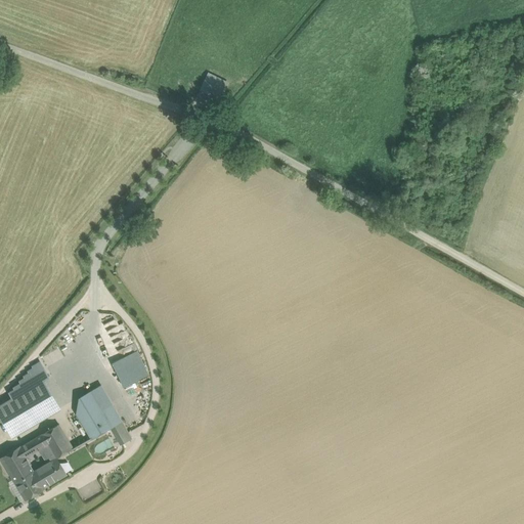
[(201,89),(222,98),(230,81),(209,72),(201,89)]
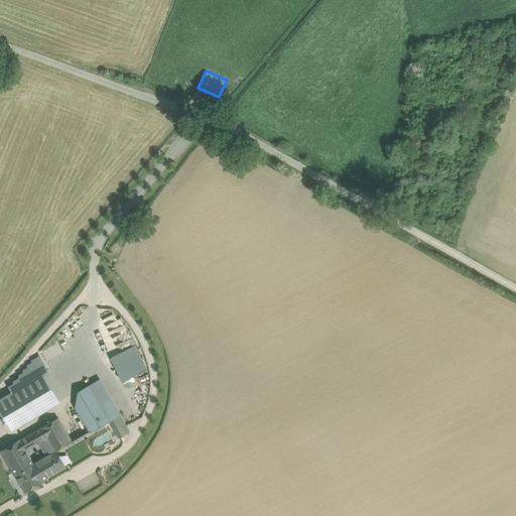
[(123,317),(116,318),(115,313),(106,315),(110,337),(126,333),(123,317)]
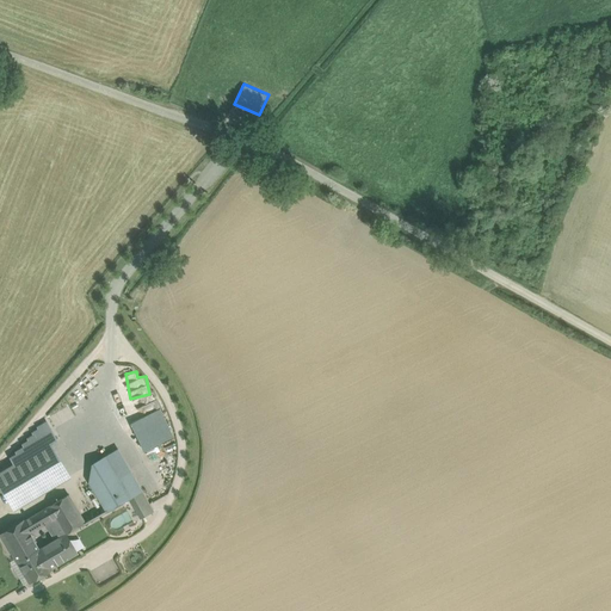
[(131,424),(144,450),(173,436),(159,409),(131,424)]
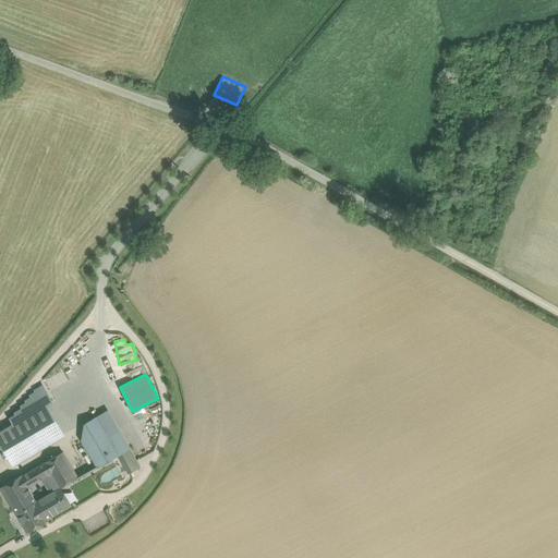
[(0,434),(0,444),(3,449),(15,443),(55,420),(46,407),(52,403),(44,388),(35,393),(36,396),(32,398),(32,400),(26,403),(27,405),(22,409),(23,411),(15,415),(16,417),(11,420),(14,426),(0,434)]
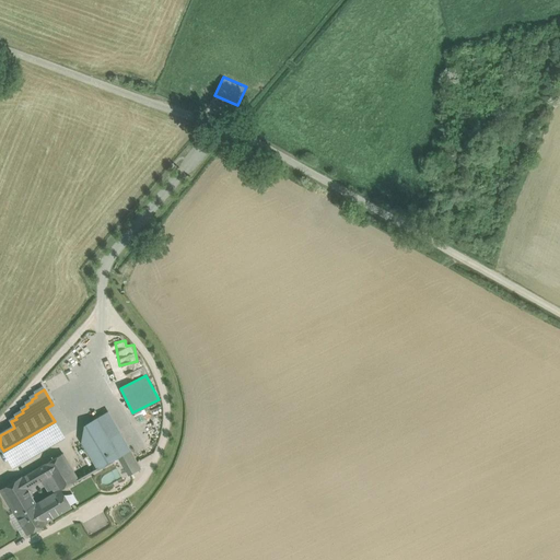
[(120,457),(98,419),(88,426),(84,443),(100,469),(120,457)]
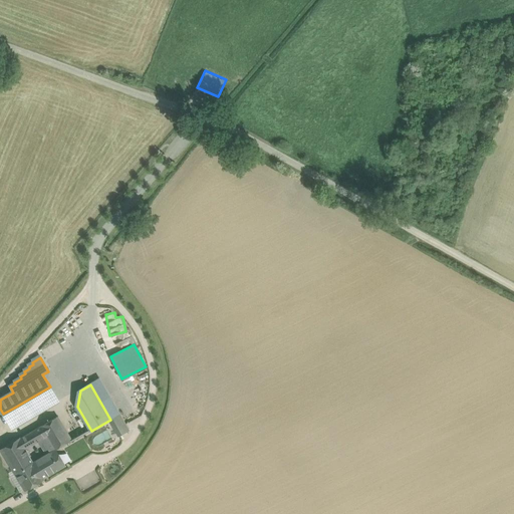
[(50,387),(14,408),(21,420),(31,414),(33,416),(59,402),(50,387)]
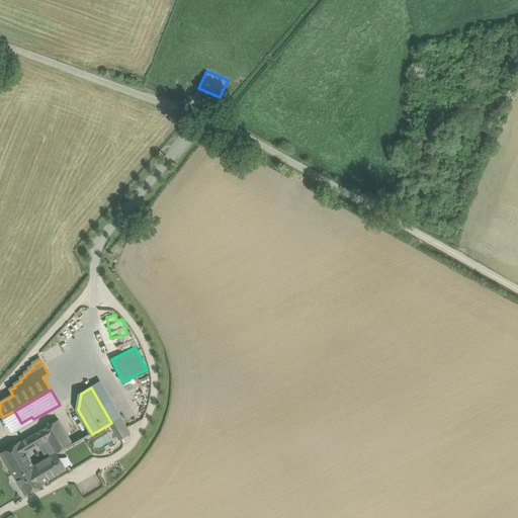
[(14,411),(3,417),(10,429),(21,423),(14,411)]
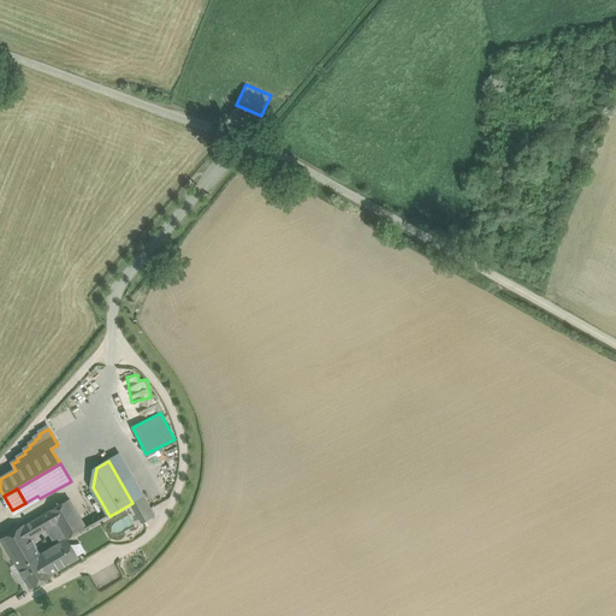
[(71,499),(51,511),(58,523),(67,540),(88,528),(71,499)]
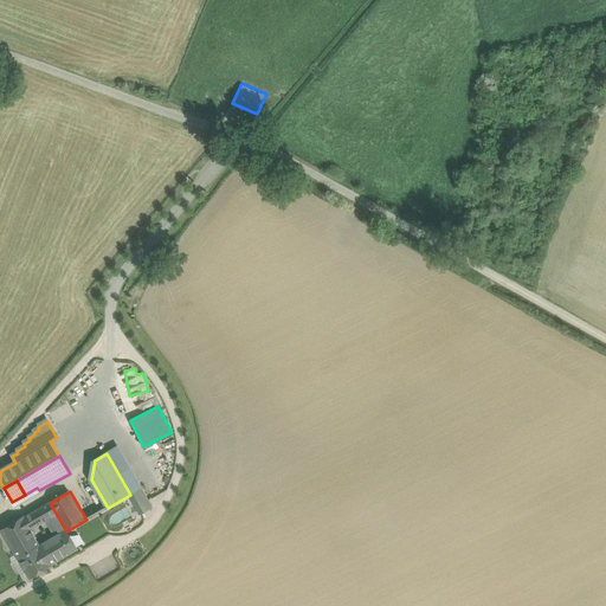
[(50,503),(24,517),(31,529),(57,515),(50,503)]
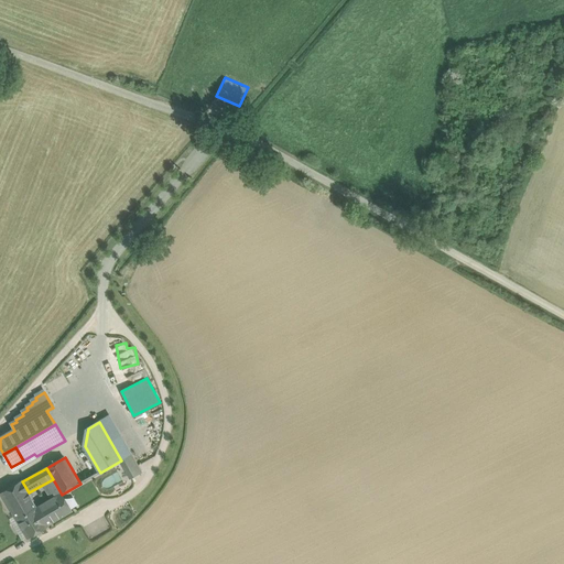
[(29,492),(22,481),(3,494),(29,538),(49,527),(49,525),(39,508),(38,508),(29,492)]
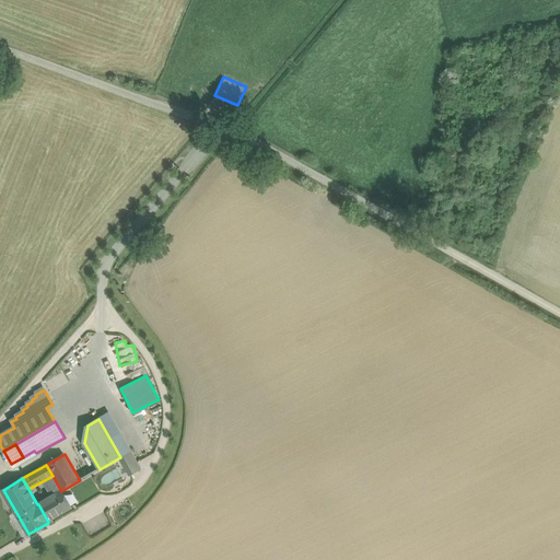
[(61,491),(38,504),(48,522),(71,509),(61,491)]
